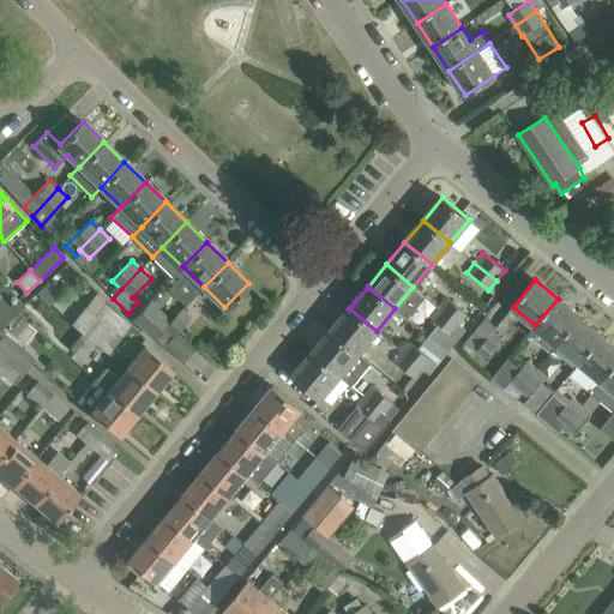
[(180,307),(162,290),(154,300),(172,317),(180,307)]
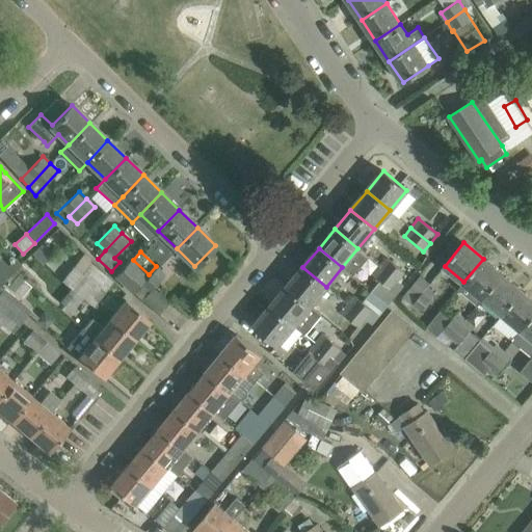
[(405,272),(387,257),(379,266),(398,282),(399,282),(405,272)]
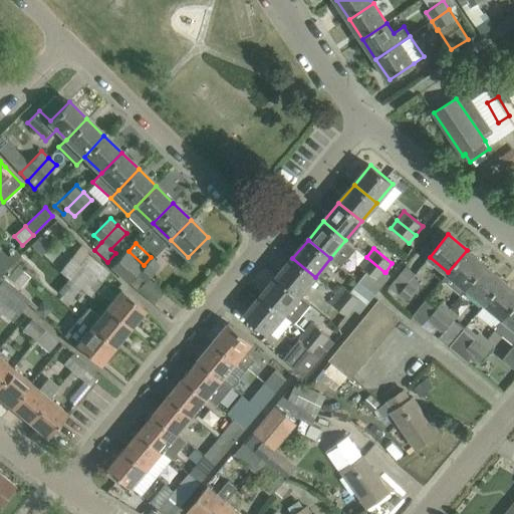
[(15,250),(8,257),(0,249),(0,271),(2,274),(21,256),(15,250)]
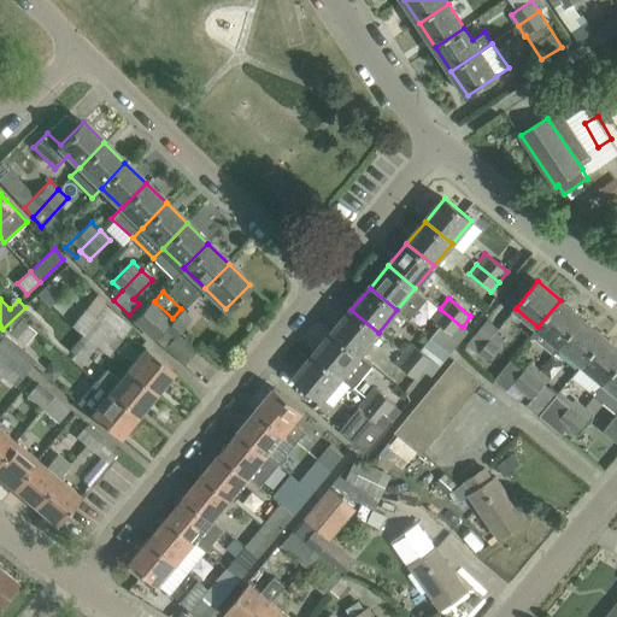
[(560,300),(538,327),(532,335),(554,354),(560,346),(583,319),(560,300)]
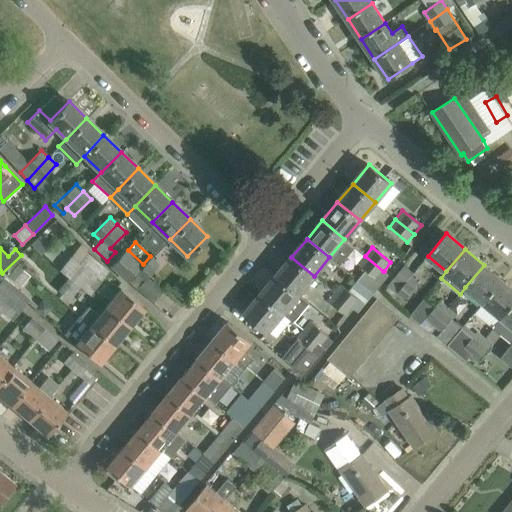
[(58,270),(68,278),(80,287),(90,295),(108,272),(87,252),(80,262),(81,263),(80,264),(70,256),(58,270)]
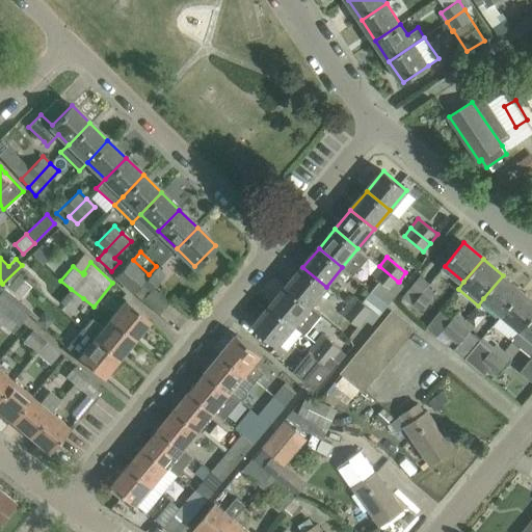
[(398,282),(379,266),(372,273),(380,281),(372,292),(388,306),(404,286),(399,282),(398,282)]
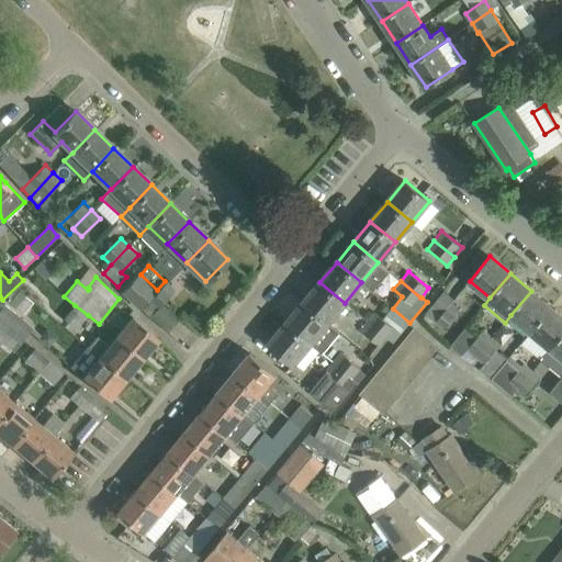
[(345,303),(319,282),(303,303),(327,323),(345,303)]
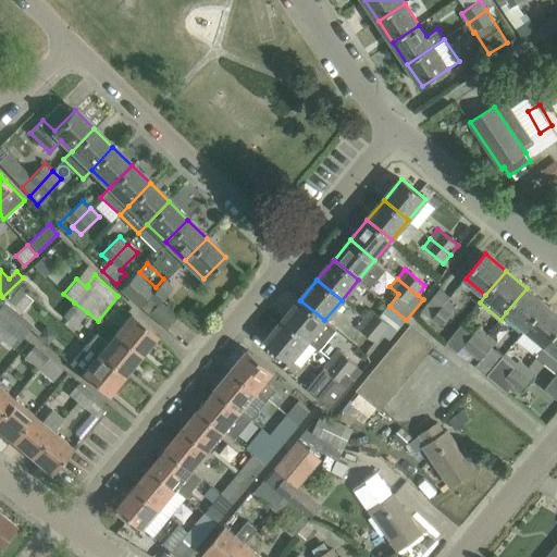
[(156,307),(173,288),(165,281),(153,293),(140,307),(152,319),(160,310),(156,307)]
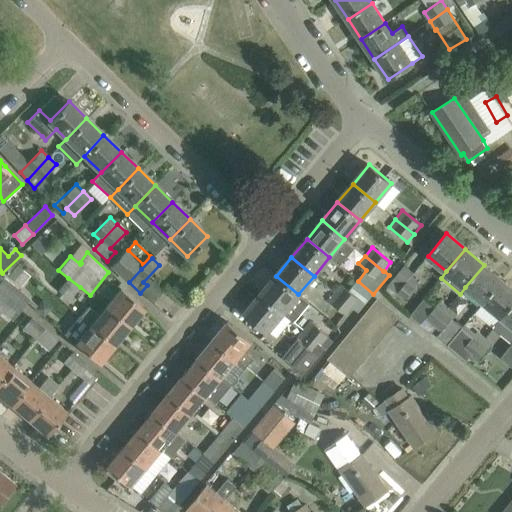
[(132,261),(119,274),(127,283),(129,282),(141,269),(132,261)]
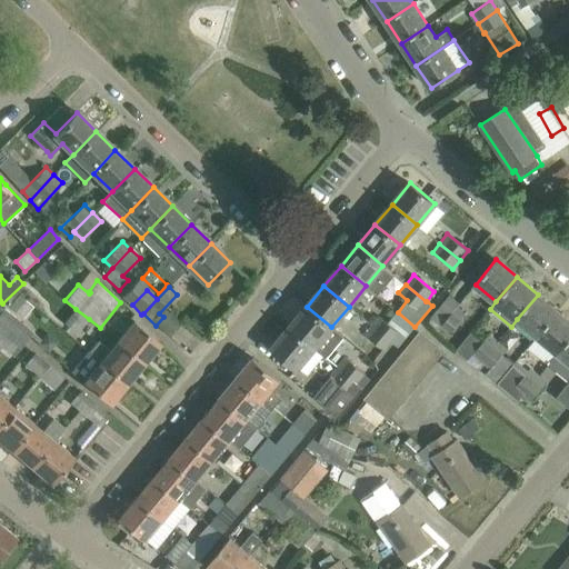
[(457,307),(460,303),(450,295),(429,321),(448,337),(466,313),(457,307)]
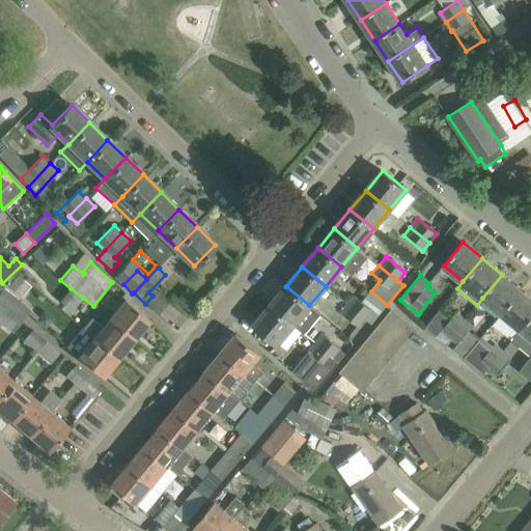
[(502,313),(521,290),(502,275),(482,298),(502,313)]
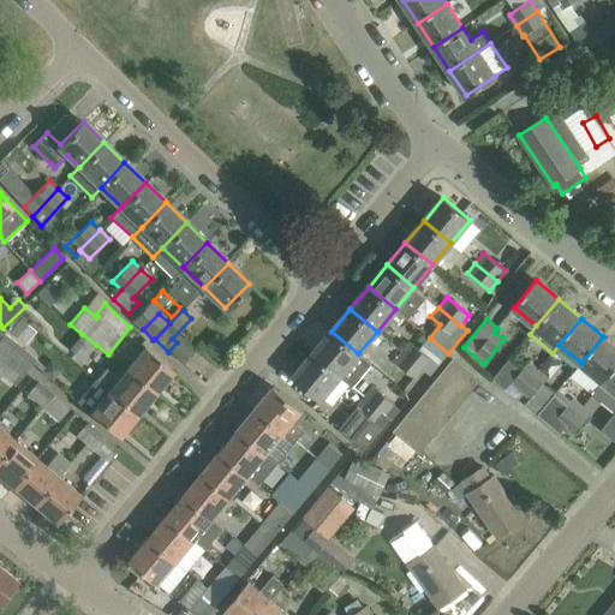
[(332,332),(314,353),(340,376),(352,386),(371,364),(358,353),(332,332)]
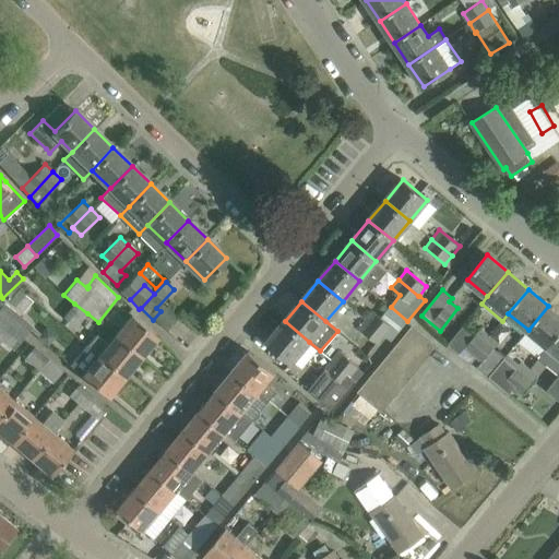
[(24,337),(33,326),(3,304),(0,307),(0,318),(10,326),(24,337)]
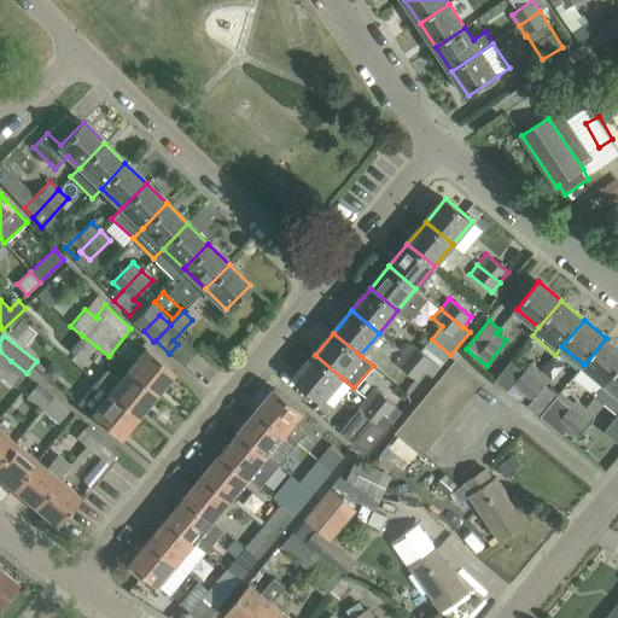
[(74,347),(70,350),(83,362),(97,347),(82,336),(74,347)]
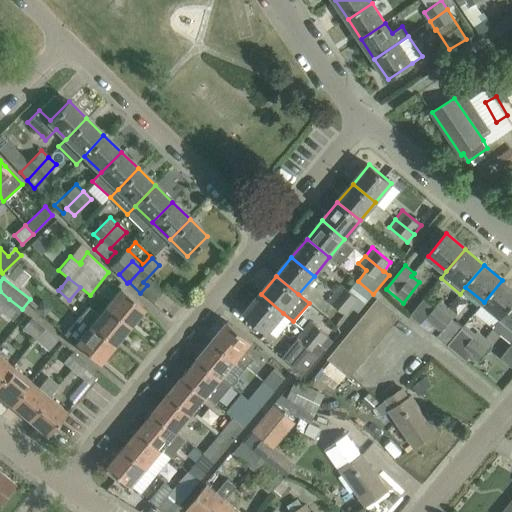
[(502,317),(511,305),(511,288),(502,280),(484,302),(502,317)]
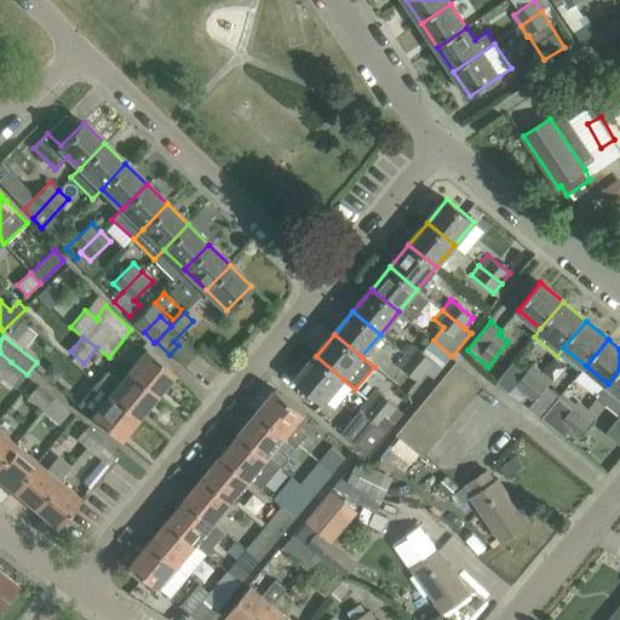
[(434,340),(424,351),(414,343),(405,355),(426,373),(434,378),(452,356),(434,340)]
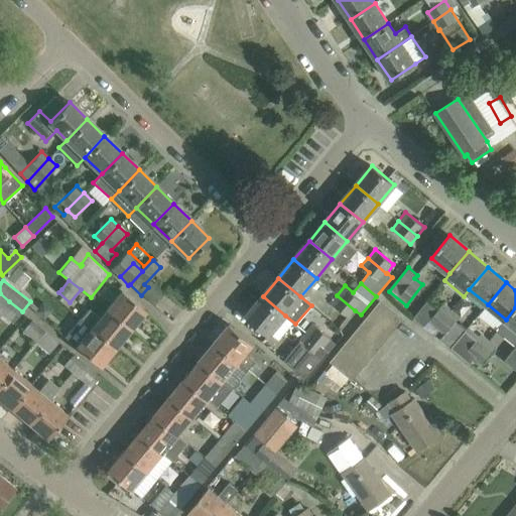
[(145,310),(121,290),(105,309),(130,330),(145,310)]
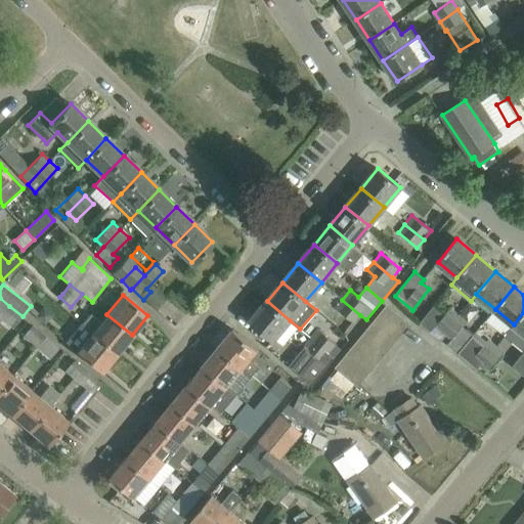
[(0,315),(9,306),(0,298),(0,315)]
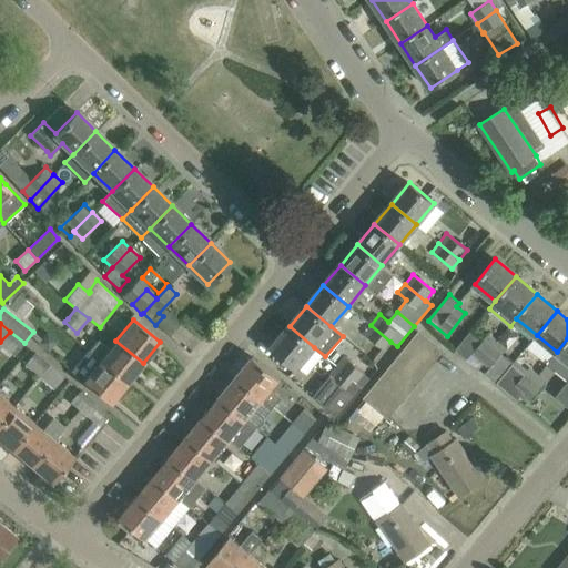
[(358,347),(374,359),(382,350),(384,351),(391,342),(371,325),(364,333),(366,336),(358,347)]
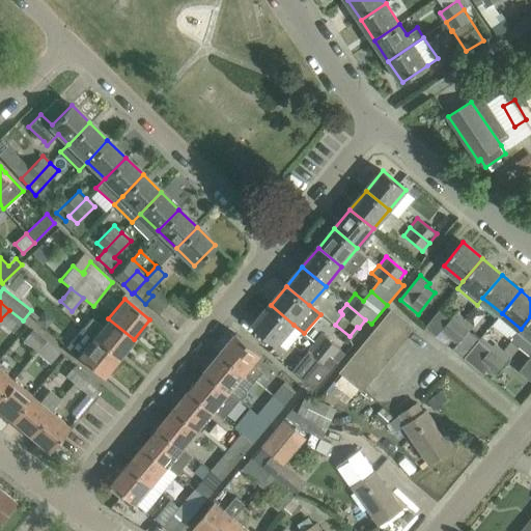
[(271,305),(254,325),(277,344),(294,325),(271,305)]
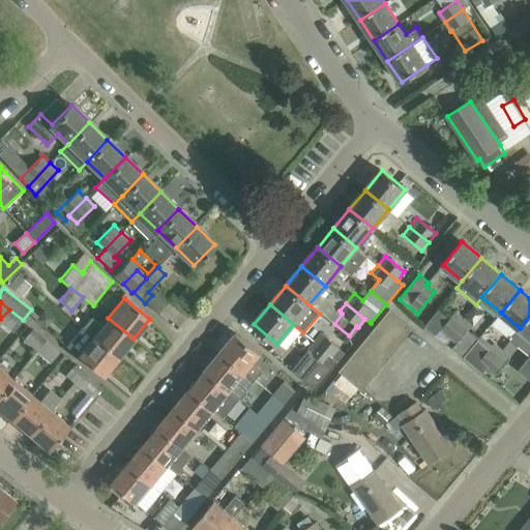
[(0,319),(0,321),(12,331),(23,320),(9,310),(0,319)]
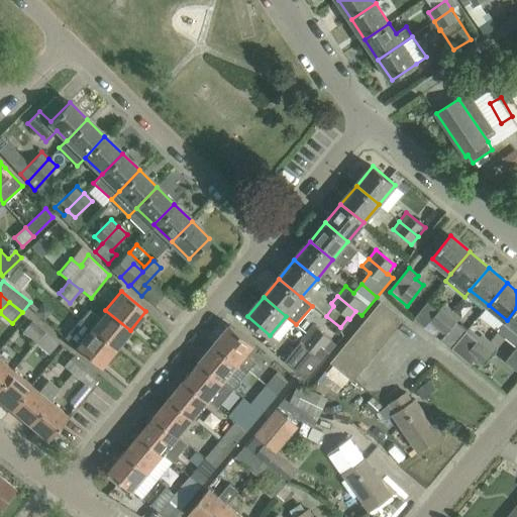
[(394,329),(402,320),(381,302),(373,312),(394,329)]
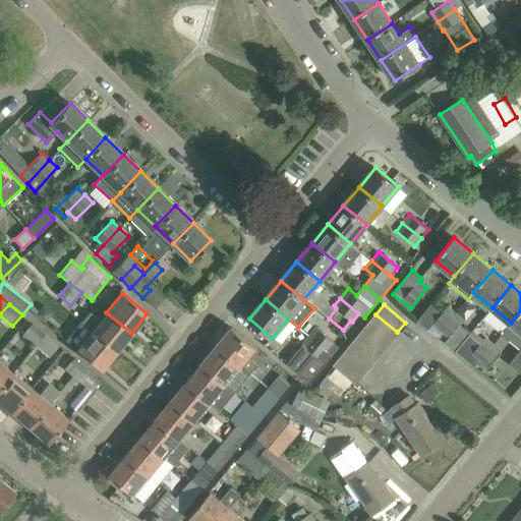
[(431,304),(418,321),(428,330),(432,325),(441,332),(457,312),(449,306),(443,313),(431,304)]
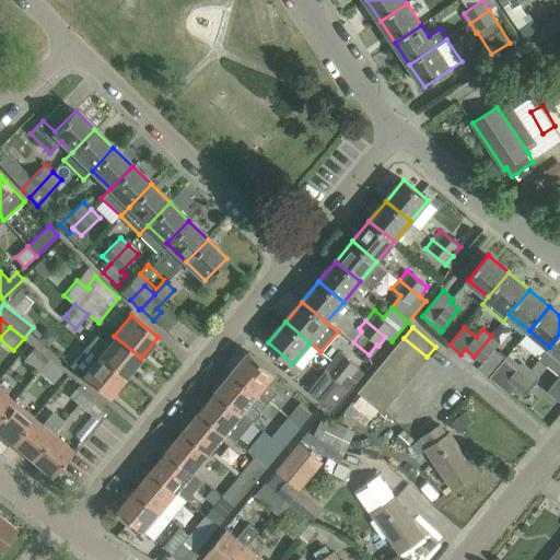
[(325,351),(333,358),(348,338),(340,331),(325,351)]
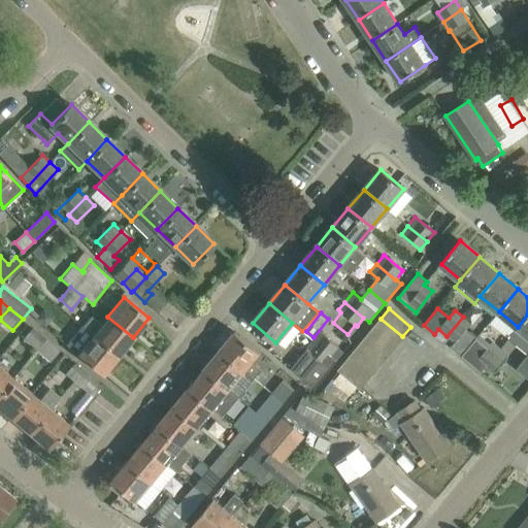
[(527,315),(518,327),(509,338),(527,354),(517,367),(527,376),(527,315)]
